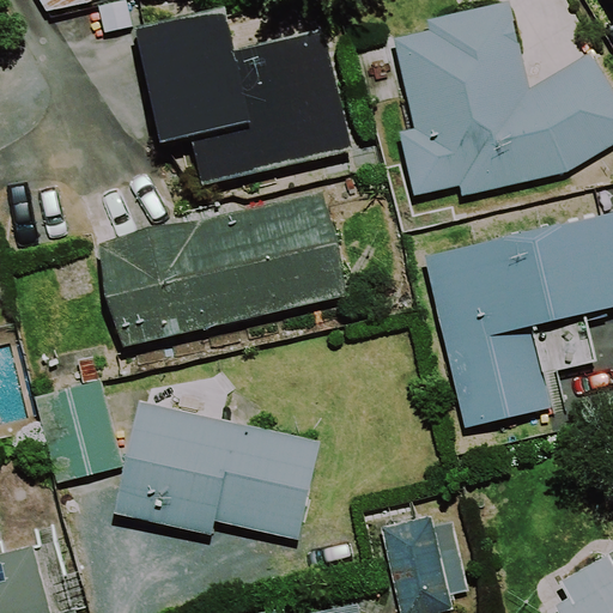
[(92,0),(40,0),(47,11),(92,0)]
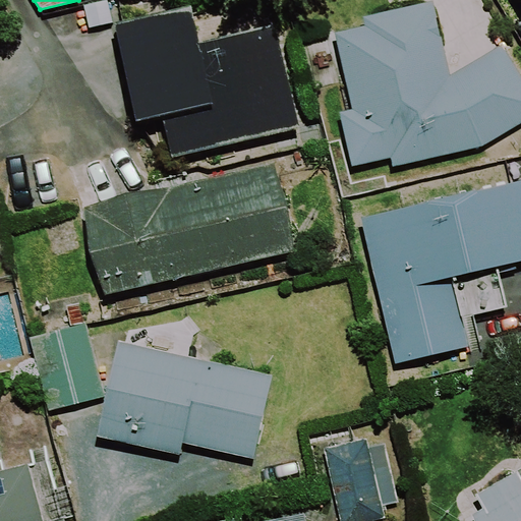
[(450,75),(432,0),(431,0),(362,16),(364,24),(334,31),(351,109),(340,111),(351,167),(390,158),(392,167),(483,147),(520,122),(520,75),(502,45),(450,75)]
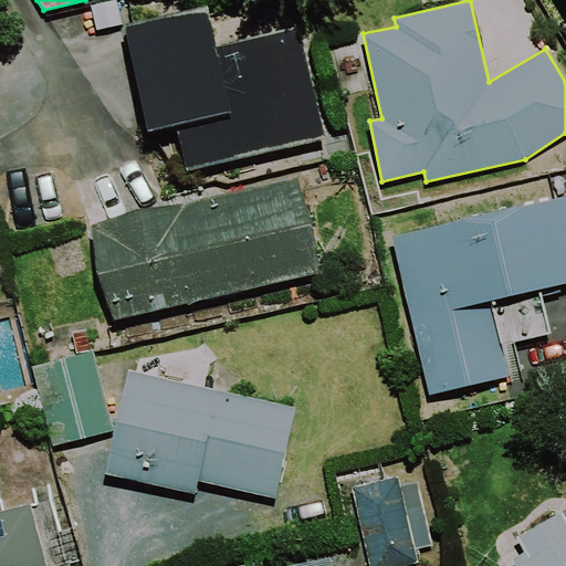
[(326,139),(300,25),(216,44),(207,3),(124,22),(149,129),(176,123),(187,171),(326,139)]
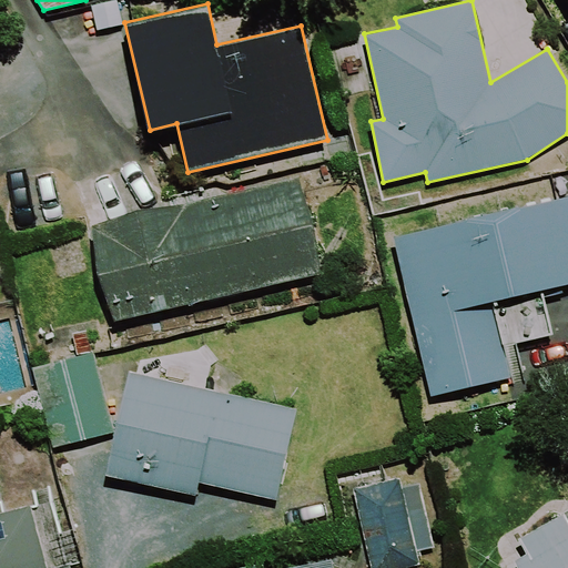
[(322,274),(300,175),(91,222),(113,321),(322,274)]
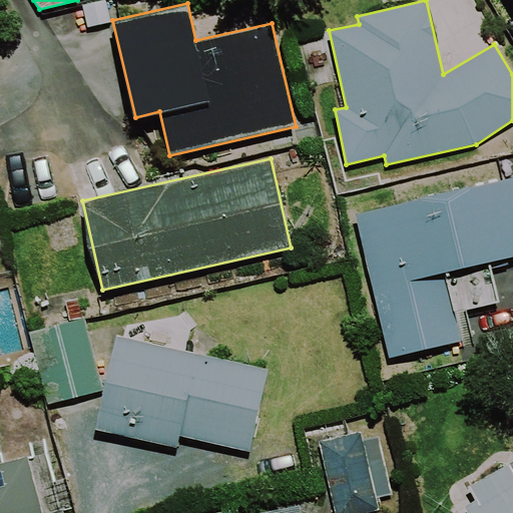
[(512,257),(512,176),(355,212),(388,357),(461,340),(455,312),(499,302),(490,262),(512,257)]
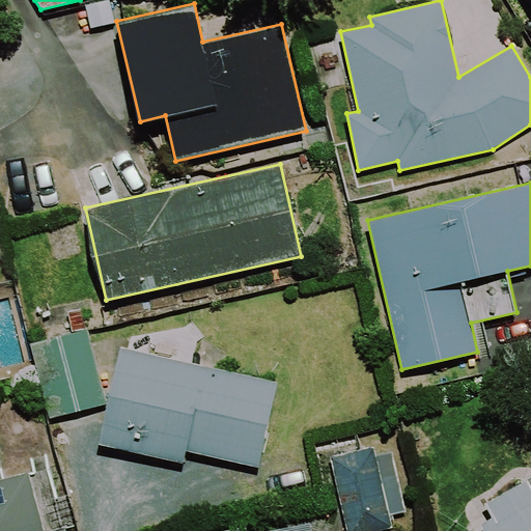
[(106,404),(86,329),(30,343),(49,419),(106,404)]
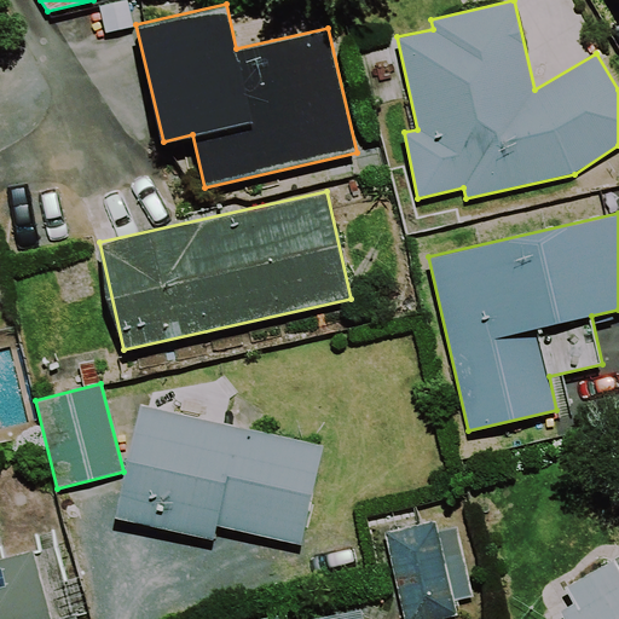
[(324,445),(139,404),(114,516),(213,539),(217,525),(301,544),(324,445)]
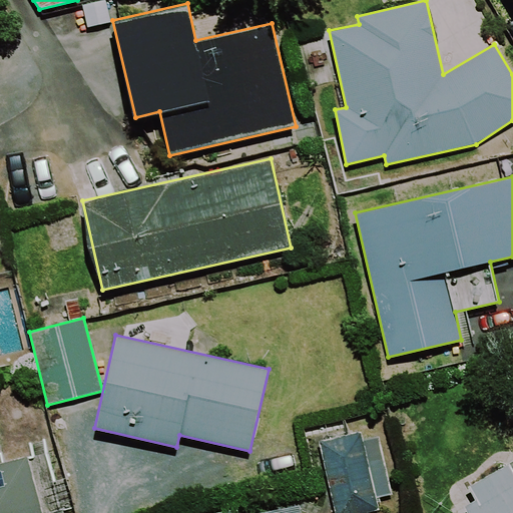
[(363,440),(361,432),(319,442),(335,512),(364,512),(380,509),(377,499),(393,495),(379,436),(363,440)]
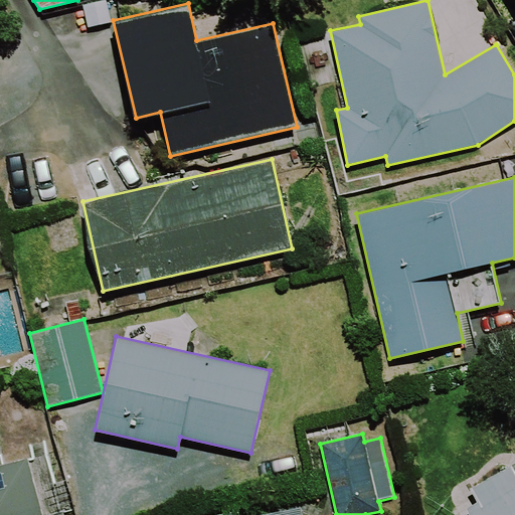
[(42,514),(27,457),(0,464),(0,514),(42,514)]
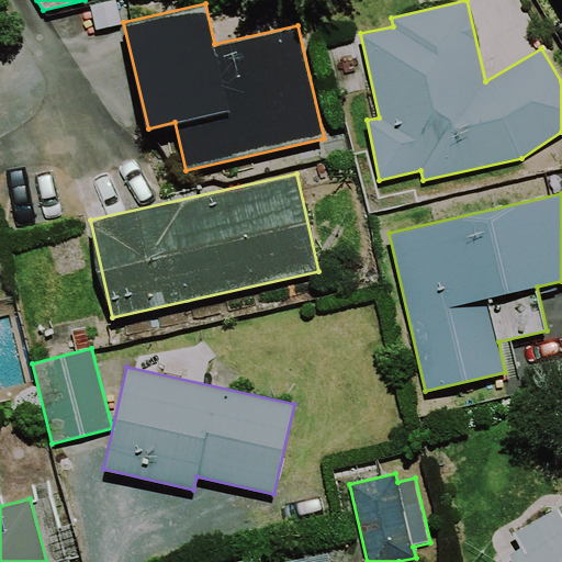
[(561,561),(561,513),(559,508),(514,534),(523,549),(509,555),(512,559),(506,561),(561,561)]
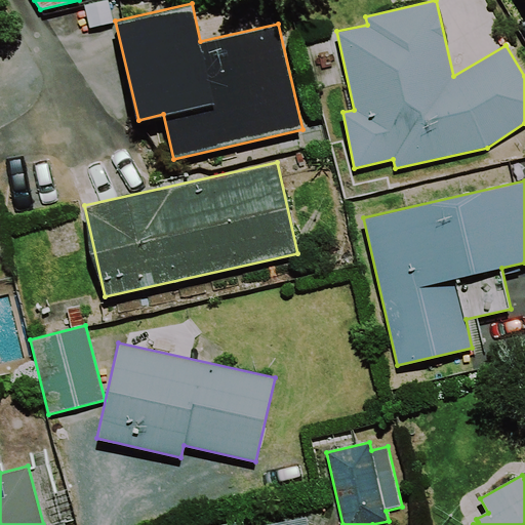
All buildings are outlined.
